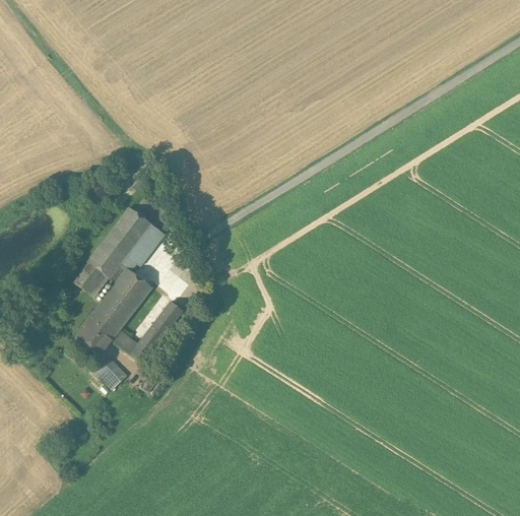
[(129,206),(86,260),(88,262),(101,272),(108,277),(110,278),(121,263),(152,223),(129,206)]
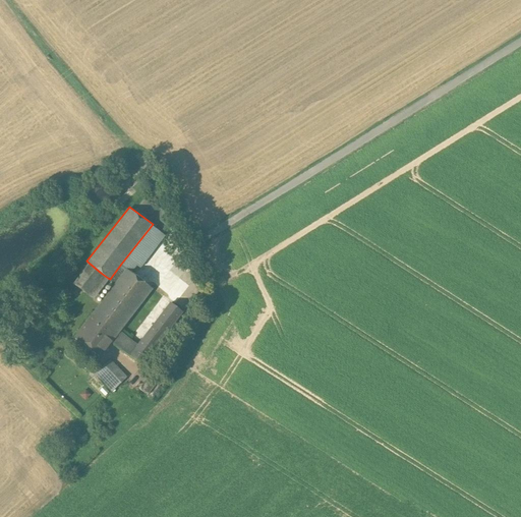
[(153,224),(121,264),(127,268),(130,271),(136,263),(138,265),(163,233),(153,224)]
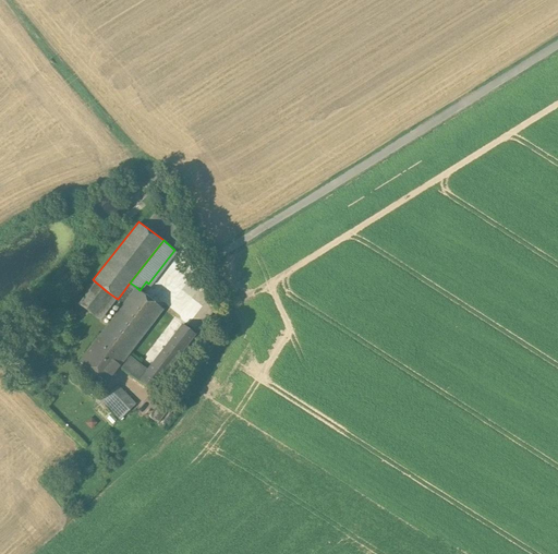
[(95,281),(77,303),(92,314),(108,292),(95,281)]
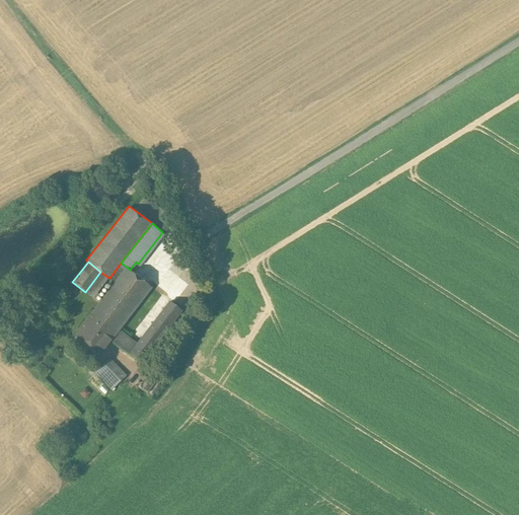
[(121,263),(109,278),(115,282),(127,267),(121,263)]
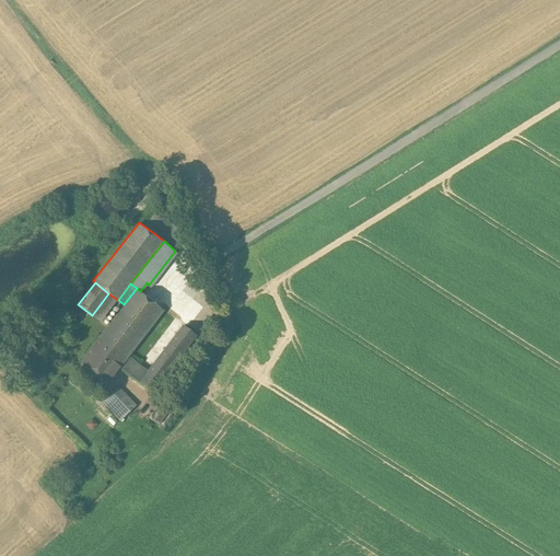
[(124,304),(100,335),(126,356),(163,309),(140,291),(137,288),(124,304)]
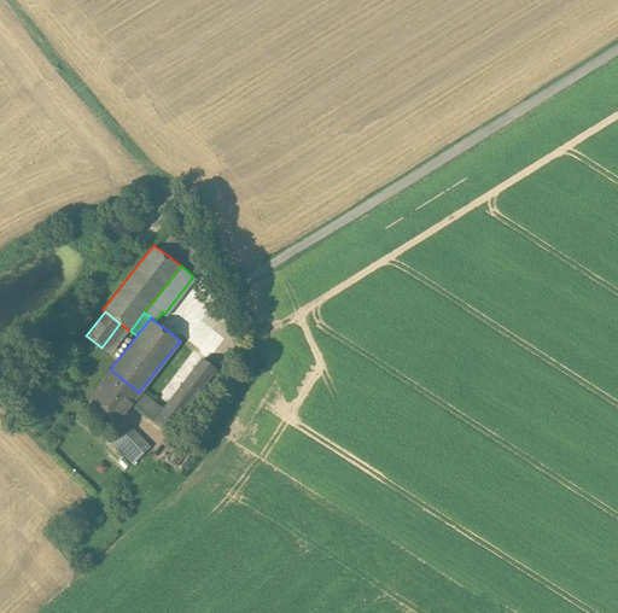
[(120,323),(101,348),(110,354),(128,330),(120,323)]
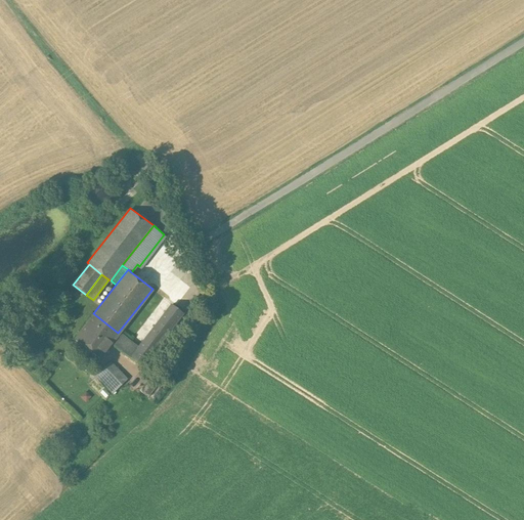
[(138,346),(131,355),(142,364),(183,312),(171,303),(138,346)]
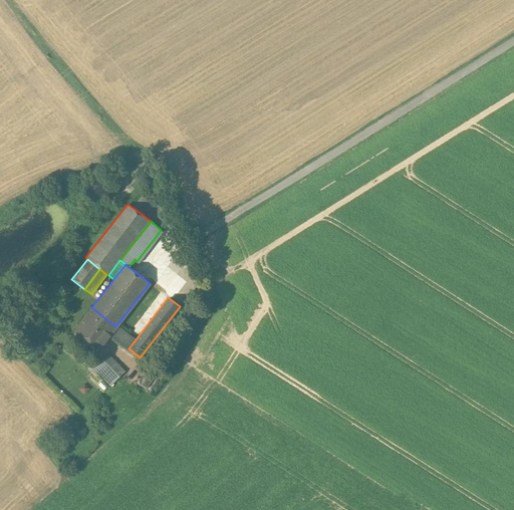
[(115,326),(91,307),(72,332),(96,350),(115,326)]
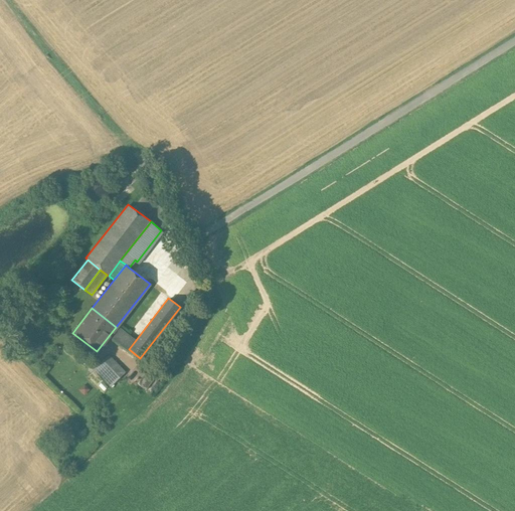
[(136,340),(120,328),(113,337),(129,349),(136,340)]
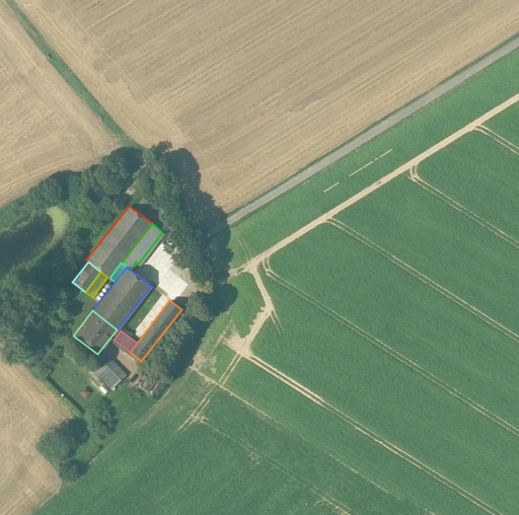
[(125,374),(108,357),(94,370),(110,387),(125,374)]
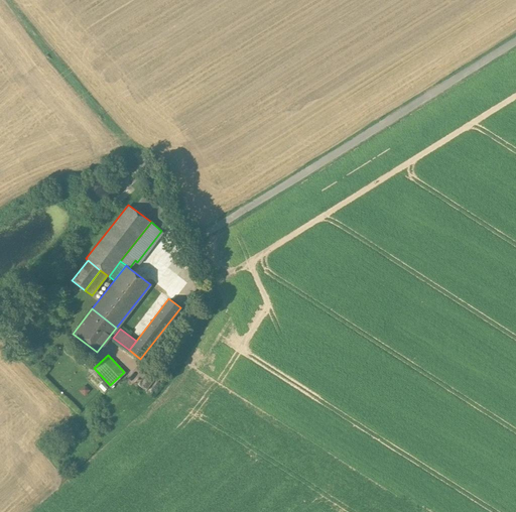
[(157,373),(149,367),(137,382),(145,388),(157,373)]
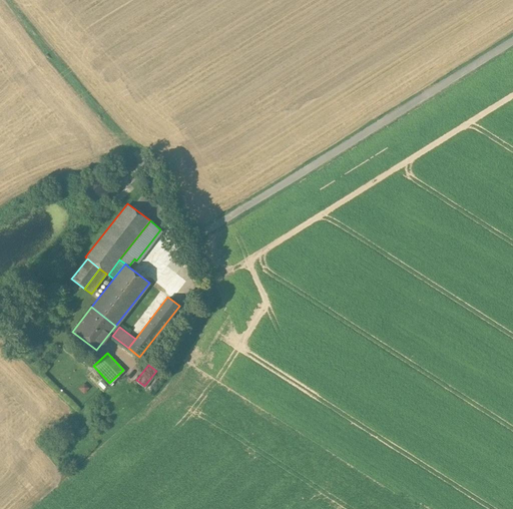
[(78,385),(82,389),(88,385),(85,380),(78,385)]
